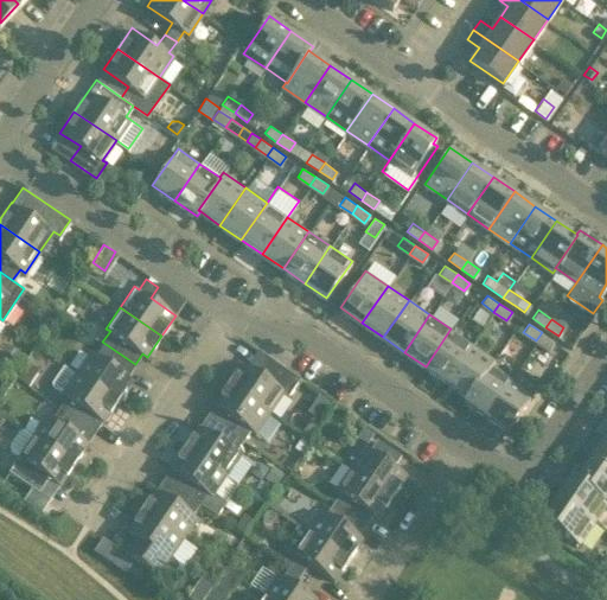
[(426,366),(446,381),(472,344),(451,329),(426,366)]
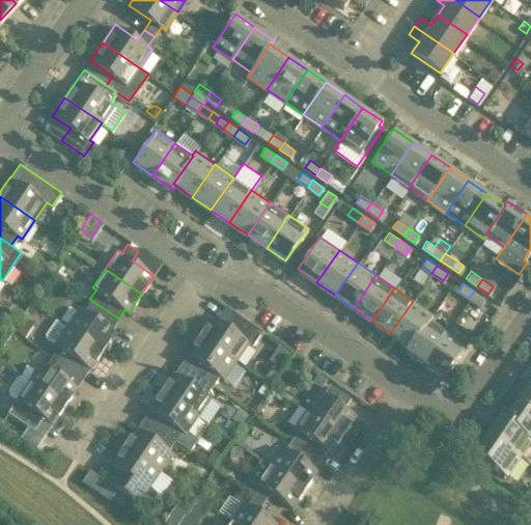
[(474,291),(469,298),(479,305),(484,298),(474,291)]
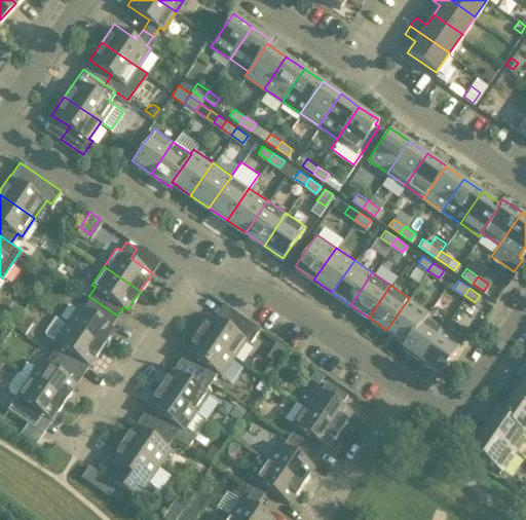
[(78,303),(66,321),(102,346),(114,328),(110,325),(117,316),(88,296),(82,306),(78,303)]
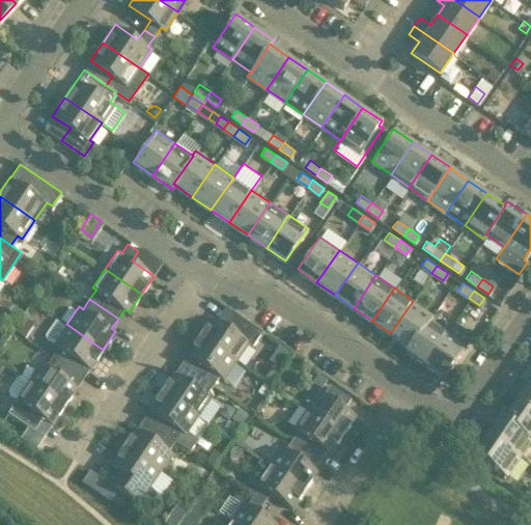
[(432,314),(413,301),(390,333),(408,346),(409,346),(428,318),(429,319),(432,314)]
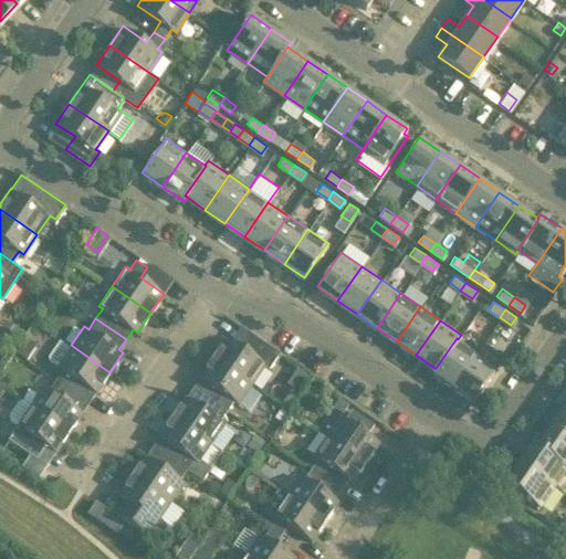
[(226,336),(212,356),(251,382),(264,364),(269,367),(280,351),(240,325),(230,339),(226,336)]
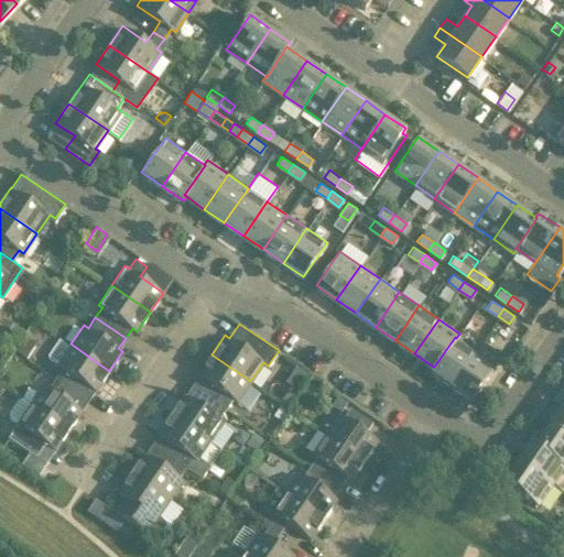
[(109,371),(71,343),(60,336),(49,352),(49,358),(62,367),(55,377),(66,384),(73,373),(96,390),(109,371)]
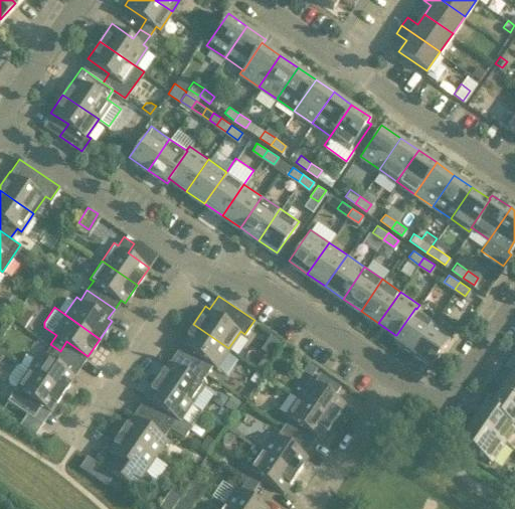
[(396,335),(395,335),(392,338),(411,351),(434,320),(416,309),(415,308),(396,335)]
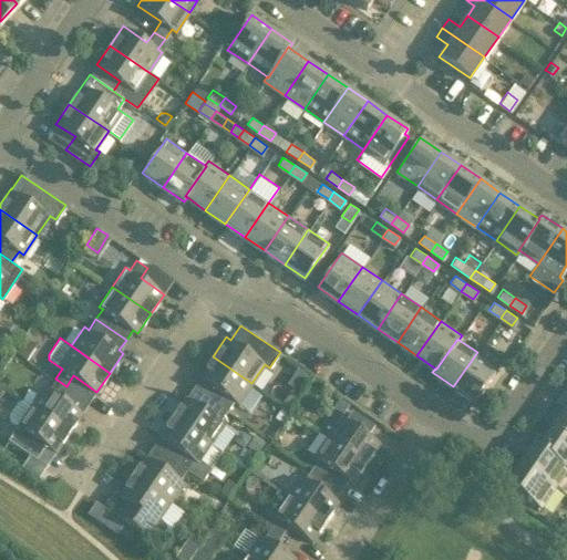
[(483,343),(477,352),(453,386),(474,401),(504,358),(483,343)]
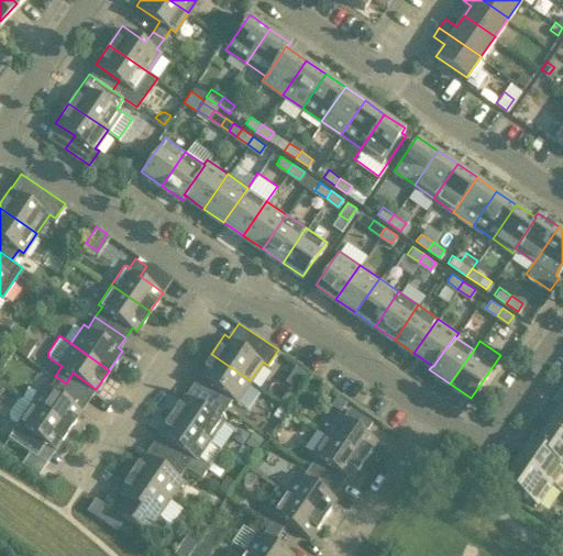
[(236,400),(250,380),(211,354),(198,373),(222,389),(214,399),(225,407),(232,397),(236,400)]
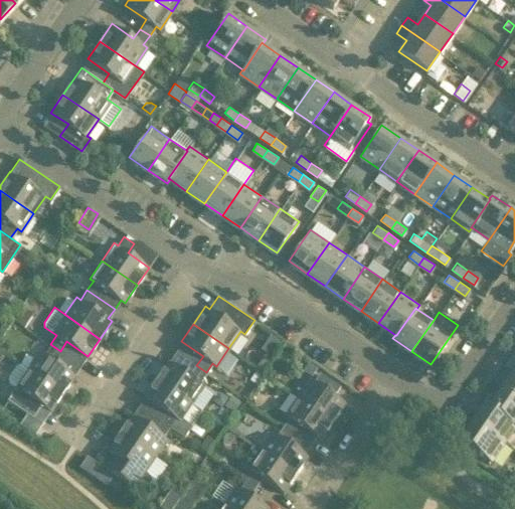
[(39,350),(27,368),(63,392),(75,374),(53,360),(60,351),(50,344),(43,353),(39,350)]
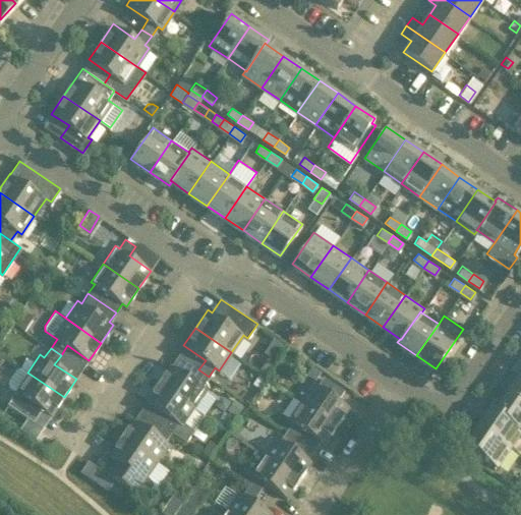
[(311,362),(306,372),(315,378),(321,368),(311,362)]
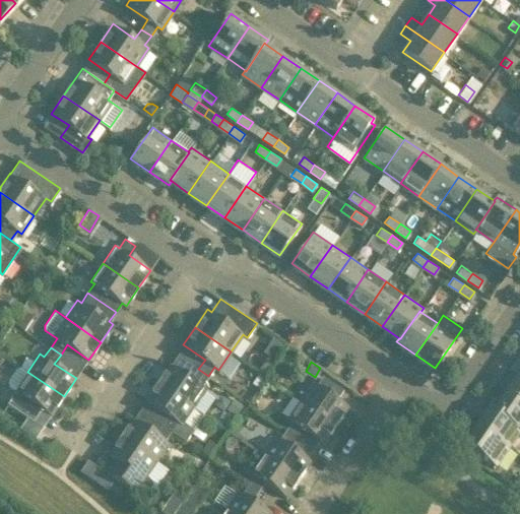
[(64,396),(27,372),(17,364),(8,378),(8,385),(19,392),(13,401),(23,408),(29,399),(52,414),(64,396)]
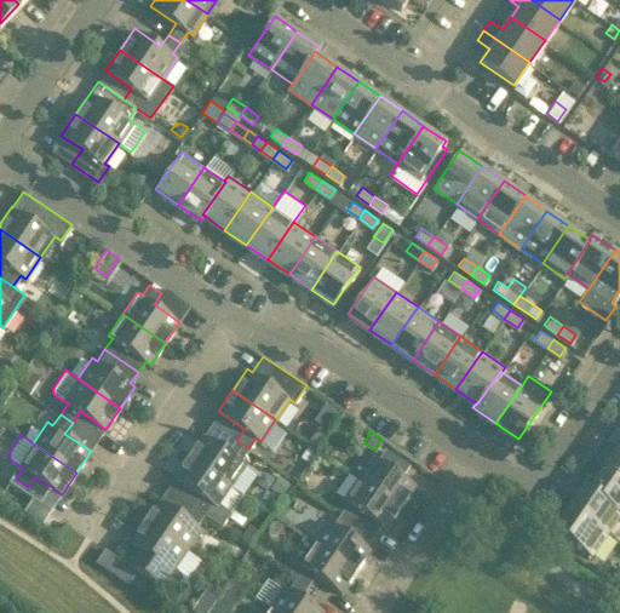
[(202,434),(188,454),(231,483),(241,491),(256,469),(246,463),(241,459),(248,448),(236,440),(229,451),(202,434)]
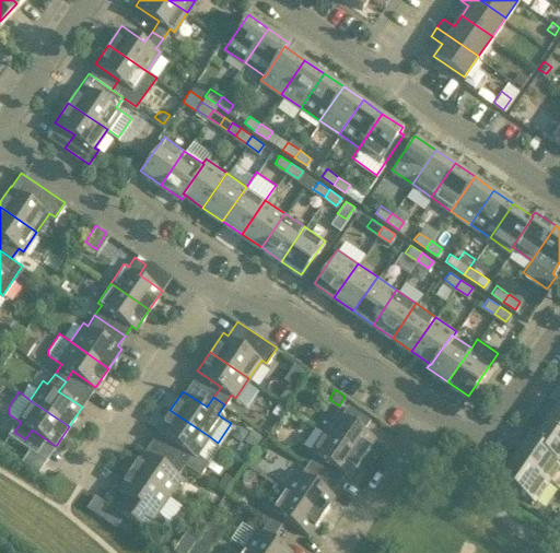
[(559,401),(558,400),(545,420),(559,430),(559,401)]
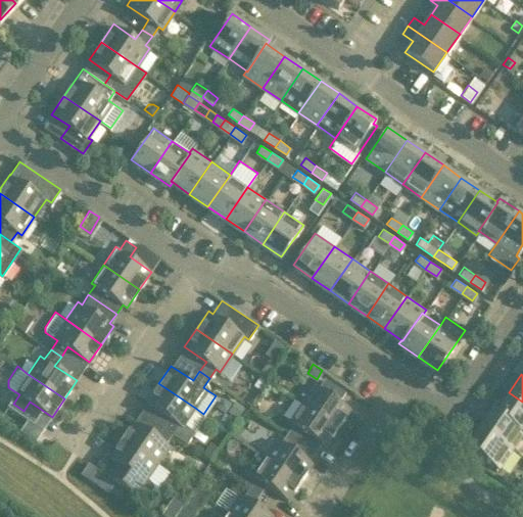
[(301,402),(338,426),(350,408),(339,401),(345,391),(325,376),(318,386),(314,383),(301,402)]
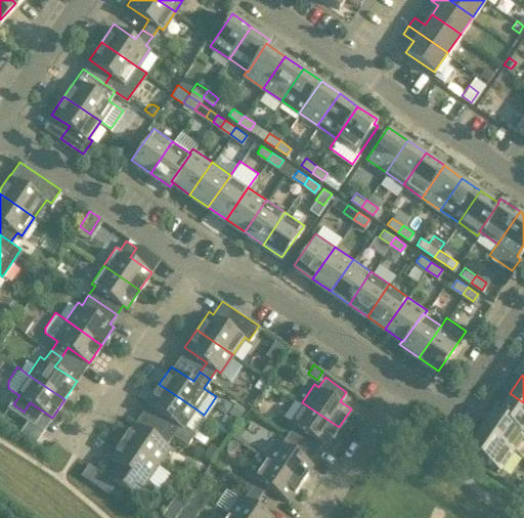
[(184,424),(195,408),(159,384),(146,402),(169,417),(163,427),(172,433),(187,443),(195,431),(184,424)]
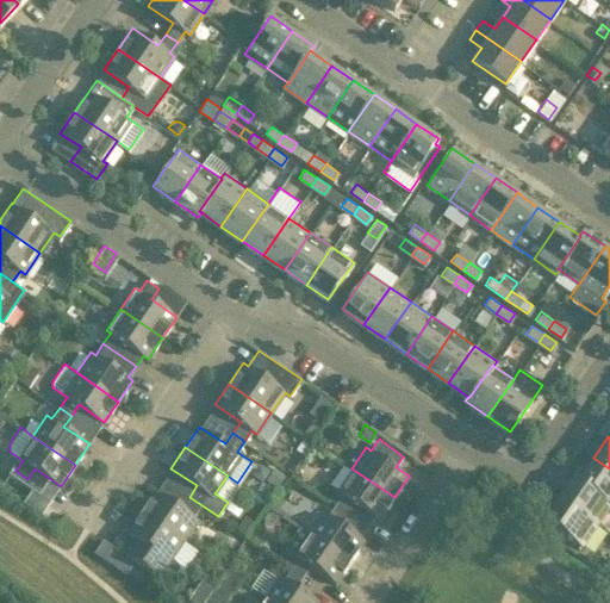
[(609,468),(593,458),(579,478),(578,479),(609,501),(609,468)]
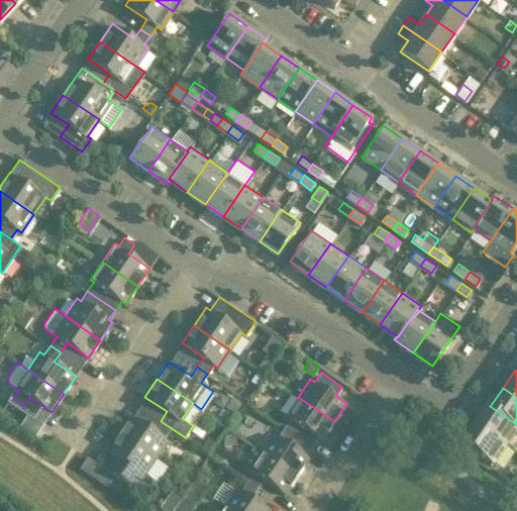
[(227,407),(234,413),(242,402),(235,397),(227,407)]
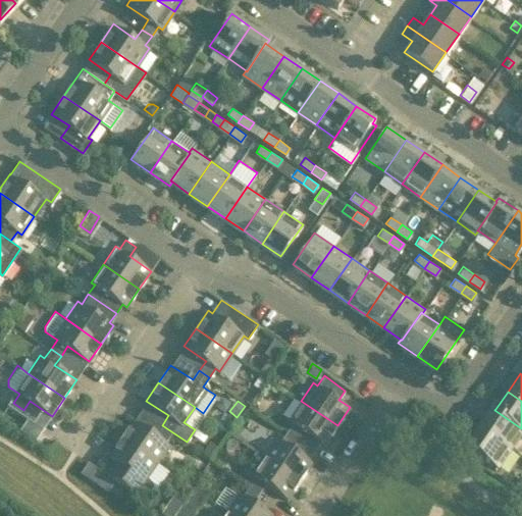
[(293,421),(286,430),(314,450),(320,441),(324,444),(337,425),(301,401),(289,418),(293,421)]
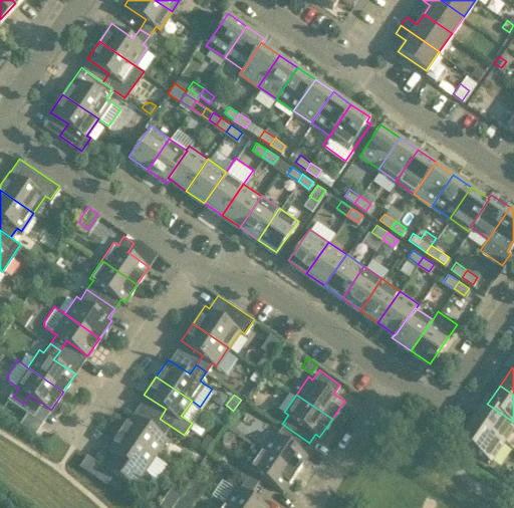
[(513,422),(487,404),(488,403),(484,400),(472,419),(503,440),(513,424),(513,422)]
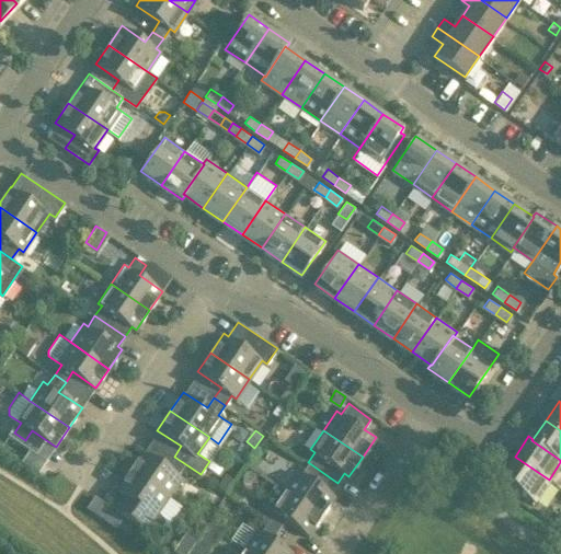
[(184,463),(174,457),(167,466),(144,450),(130,470),(169,496),(182,476),(178,474),(184,463)]
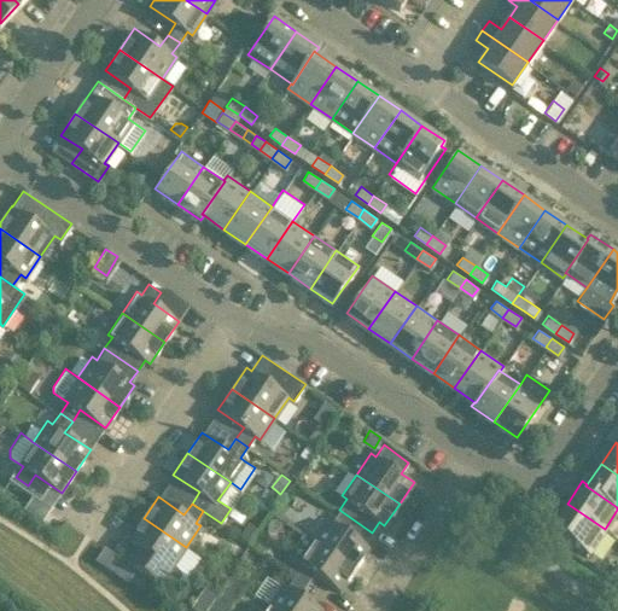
[(589,552),(605,529),(567,504),(552,525),(589,552)]
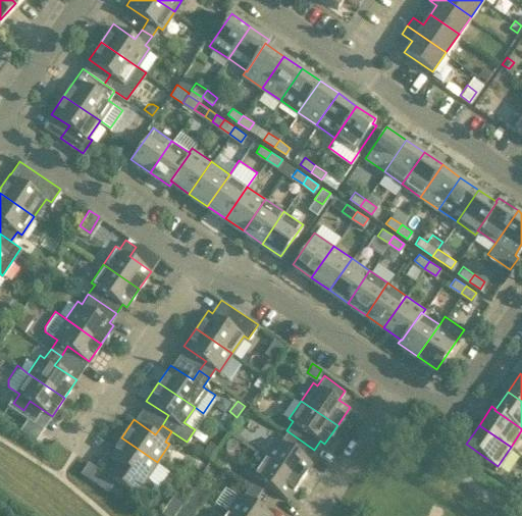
[(276,436),(264,455),(300,479),(312,462),(308,459),(314,450),(286,430),(280,440),(276,436)]
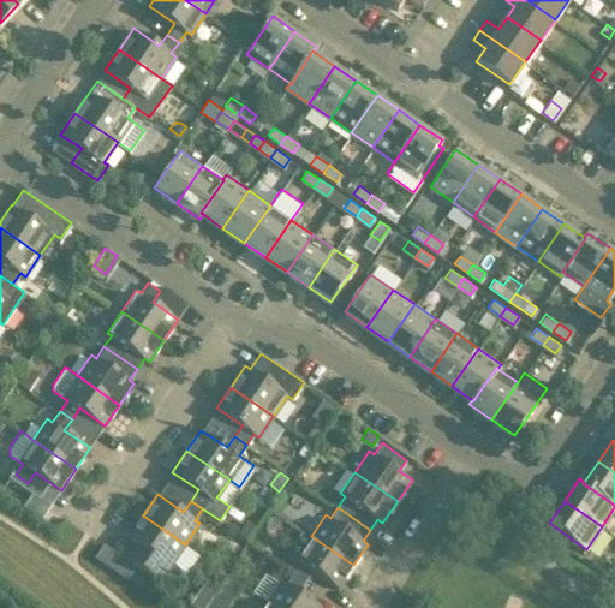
[(173,561),(185,544),(143,516),(129,536),(136,542),(125,558),(175,591),(183,583),(183,577),(180,571),(179,567),(175,562),(173,561)]
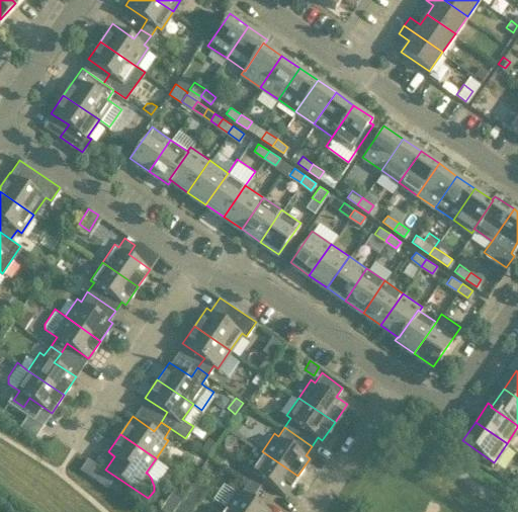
[(239,476),(247,481),(257,488),(264,479),(285,494),(297,476),(262,451),(254,445),(242,463),(245,465),(239,476)]
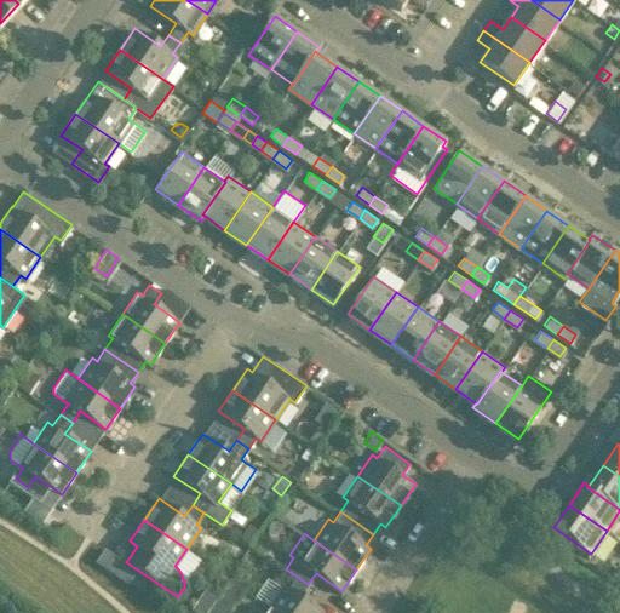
[(269,605),(280,612),(326,612),(300,595),(308,584),(296,576),(288,588),(283,584),(269,605)]
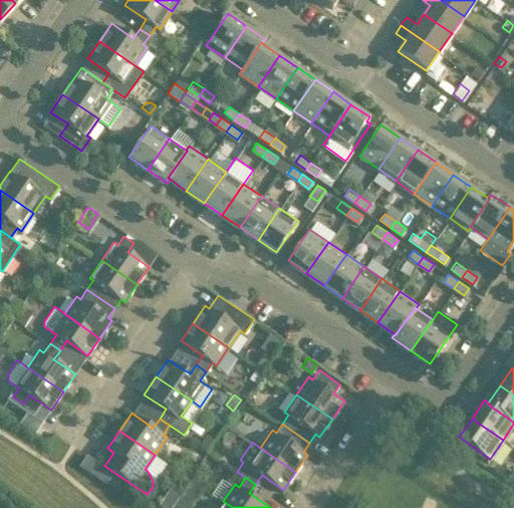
[(158,489),(152,497),(168,507),(180,492),(172,486),(166,494),(158,489)]
